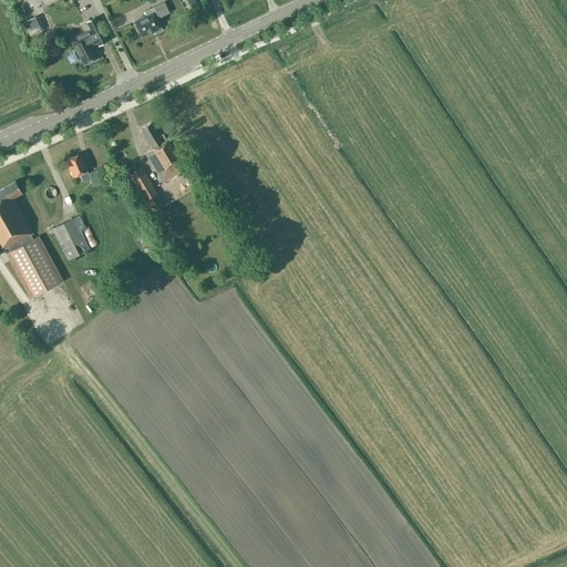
[(156,33),(161,31),(161,29),(155,18),(167,12),(163,1),(143,11),(145,16),(134,21),(142,37),(154,31),(154,32),(156,33)]
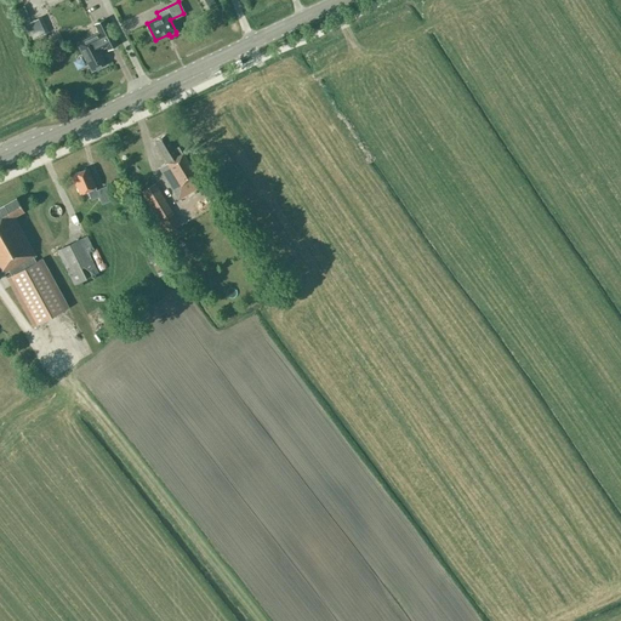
[(41,17),(26,26),(33,40),(49,33),(41,17)]
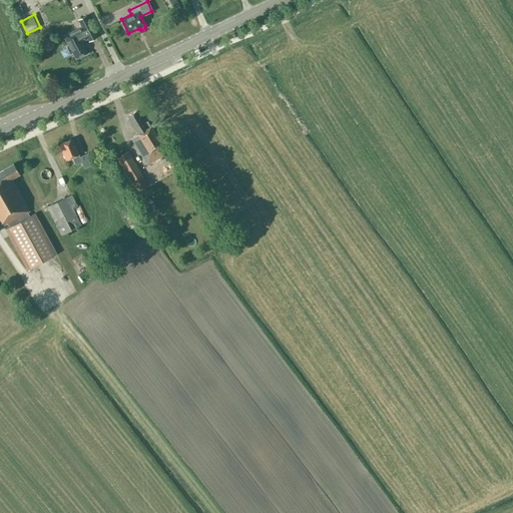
[(85,16),(78,20),(85,34),(79,37),(75,30),(64,36),(75,59),(87,53),(81,42),(88,39),(89,41),(96,38),(85,16)]
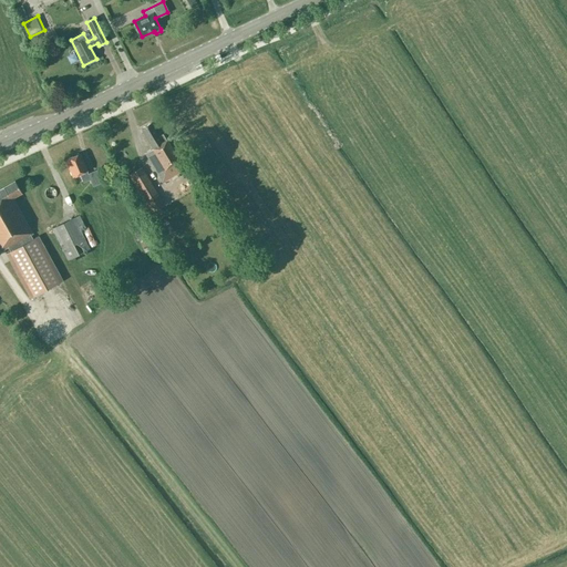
[(163,134),(160,136),(151,123),(141,129),(153,148),(145,153),(163,182),(184,169),(163,134)]
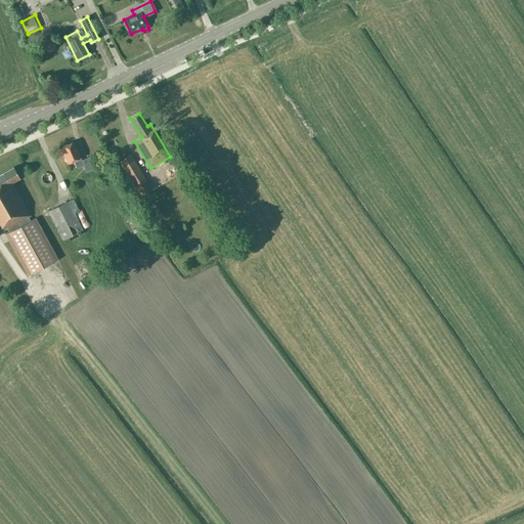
[(89,158),(81,161),(74,142),(60,147),(68,164),(74,161),(77,169),(83,166),(86,172),(93,169),(89,158)]
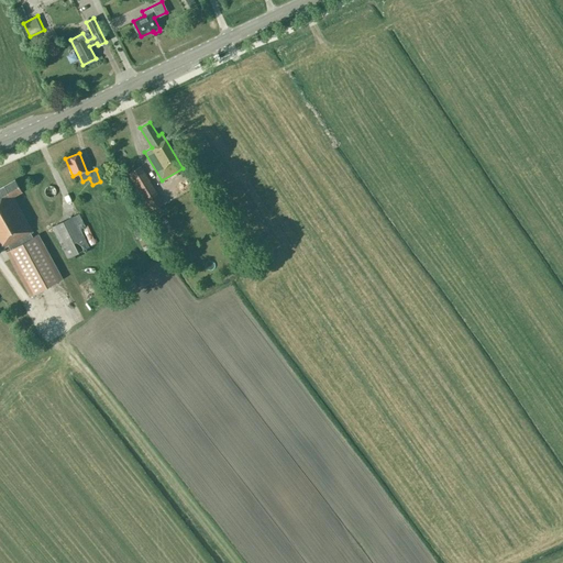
[(32,232),(13,197),(22,191),(14,179),(0,187),(0,250),(8,245),(10,250),(6,252),(30,296),(62,278),(37,234),(32,238),(30,233),(32,232)]
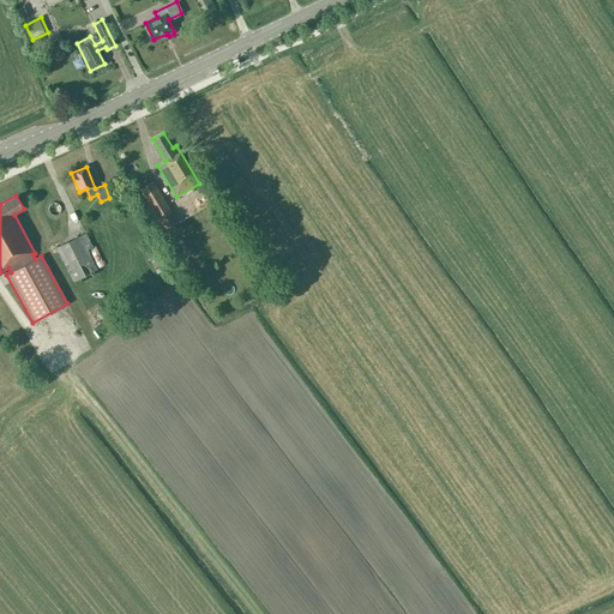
[(48,214),(55,212),(54,204),(46,205),(48,214)]
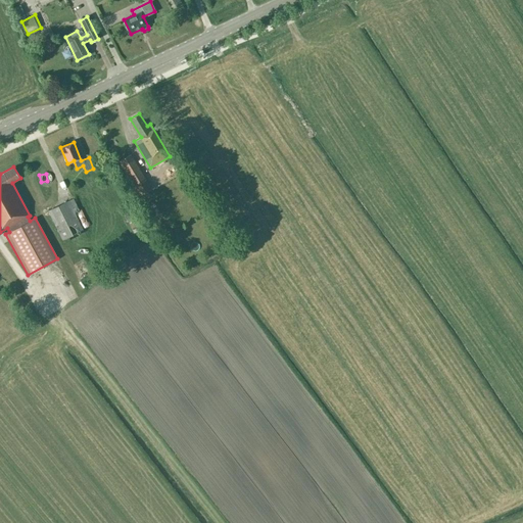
[(145,200),(148,207),(153,204),(151,197),(145,200)]
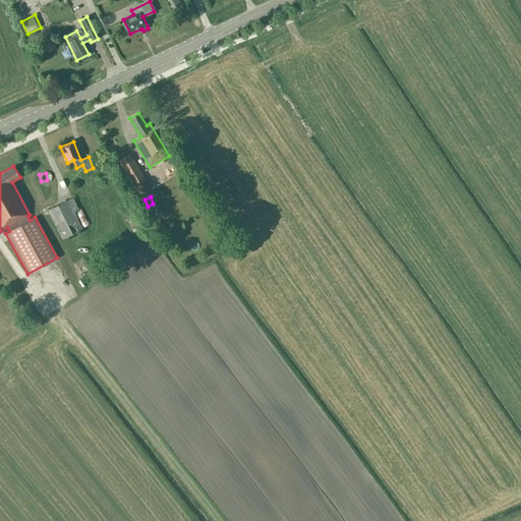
[(82,229),(74,213),(78,210),(75,204),(72,197),(48,211),(62,238),(82,229)]
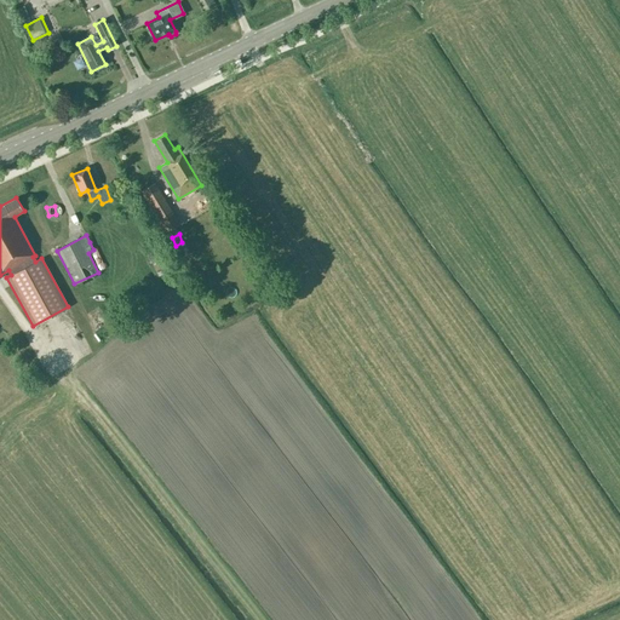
[(159,277),(167,271),(165,268),(167,267),(156,247),(145,253),(159,277)]
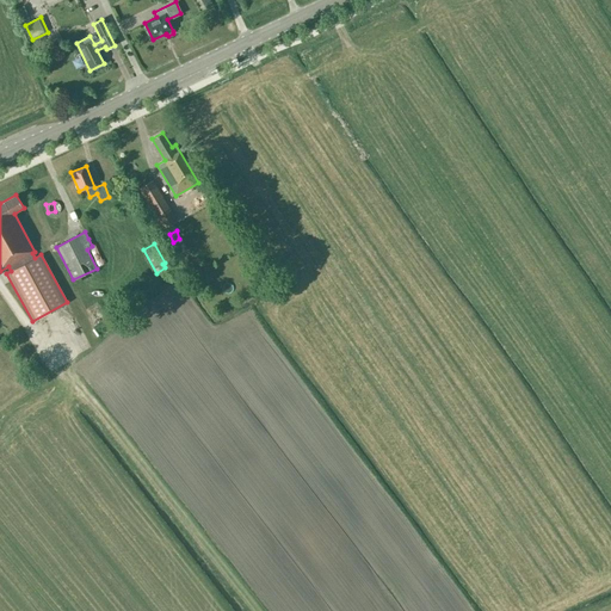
[(214,287),(222,277),(216,272),(208,282),(214,287)]
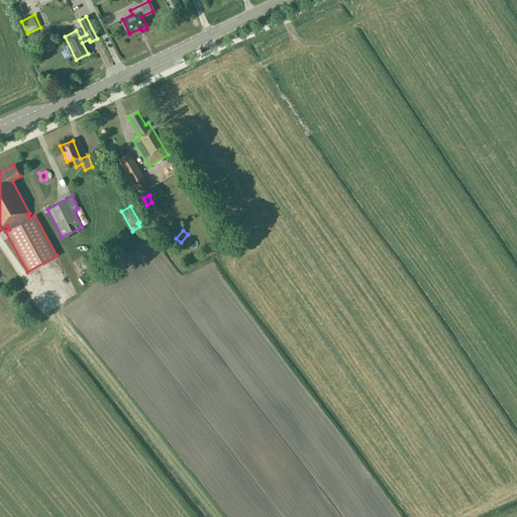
[(80,284),(75,275),(67,279),(71,288),(80,284)]
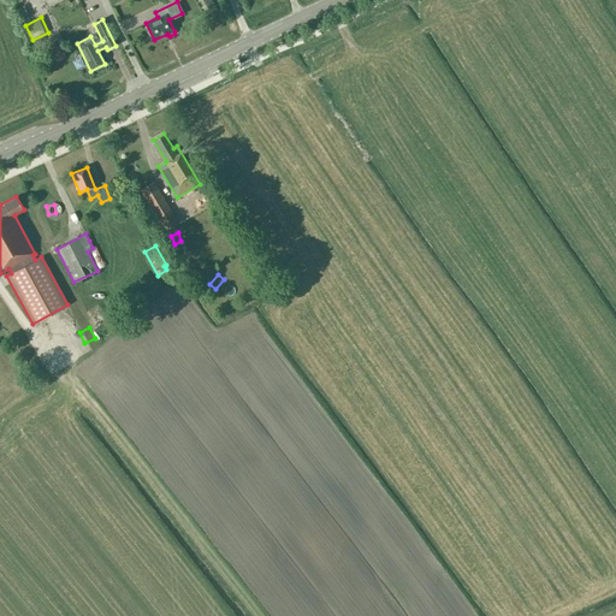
[(46,350),(37,357),(45,366),(52,360),(46,350)]
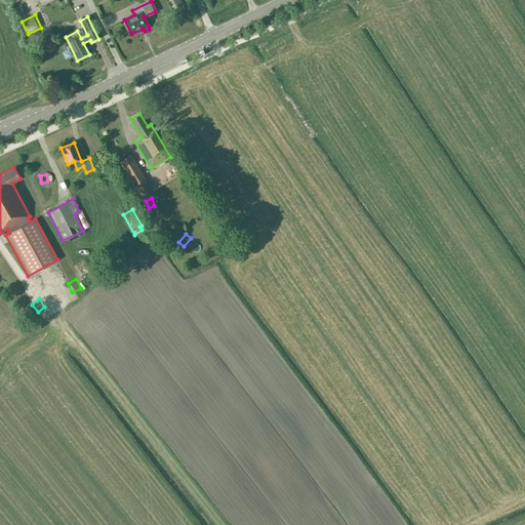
[(40,314),(45,320),(52,315),(47,308),(40,314)]
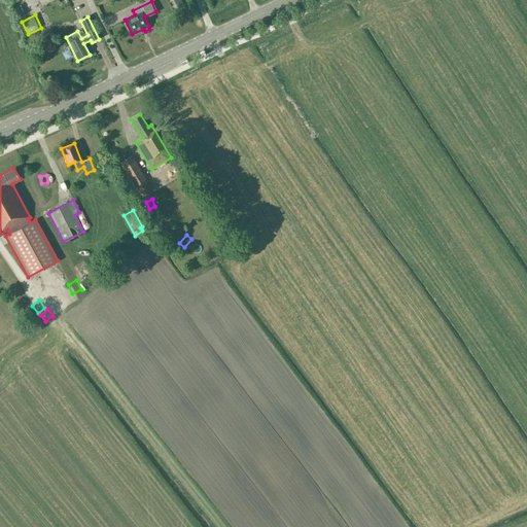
[(86,320),(90,315),(81,310),(78,315),(86,320)]
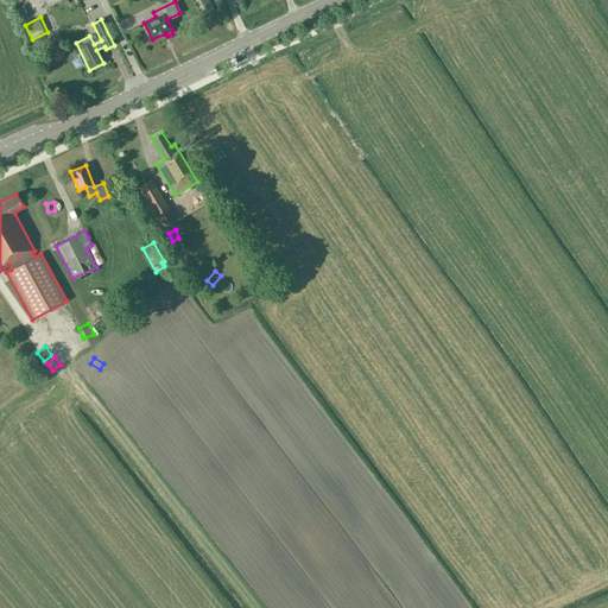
[(59,366),(52,372),(63,384),(69,379),(59,366)]
